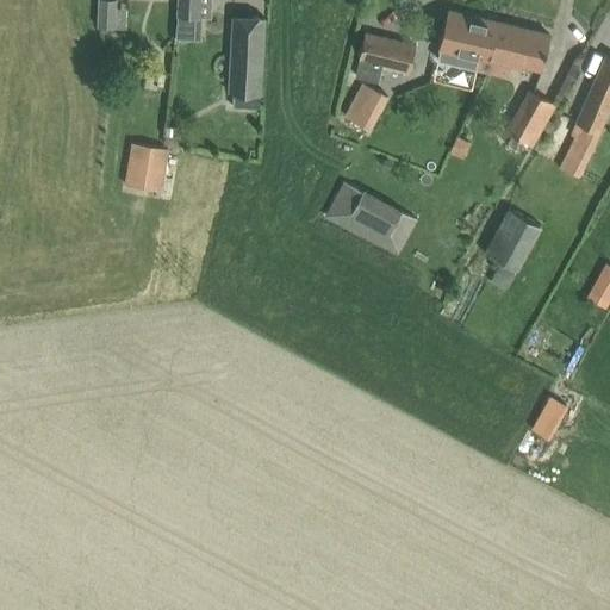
[(99,0),(98,26),(114,27),(116,0),(99,0)]
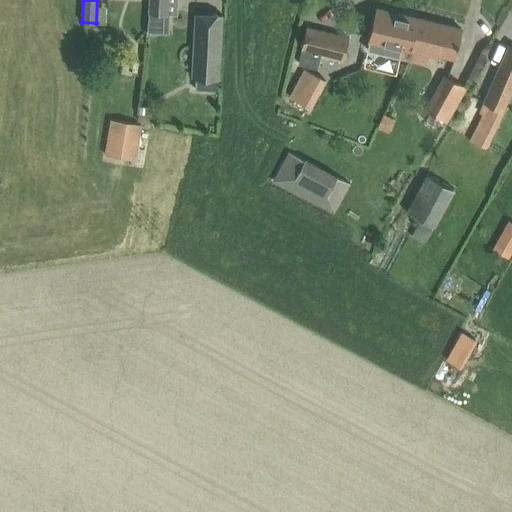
[(149,0),(149,13),(162,13),(162,0),(149,0)]
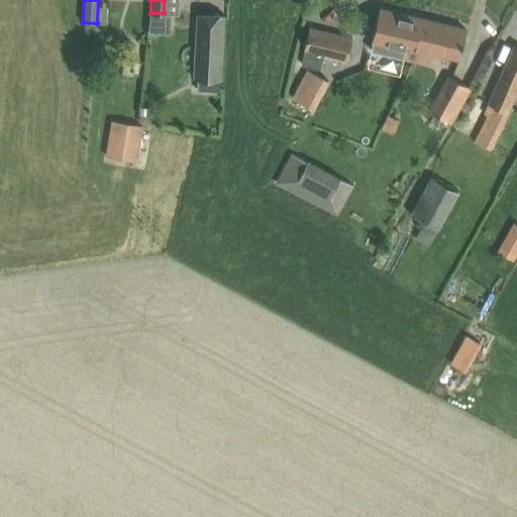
[(415,46),(422,18),(380,9),(371,50),(413,61),(416,46),(415,46)]
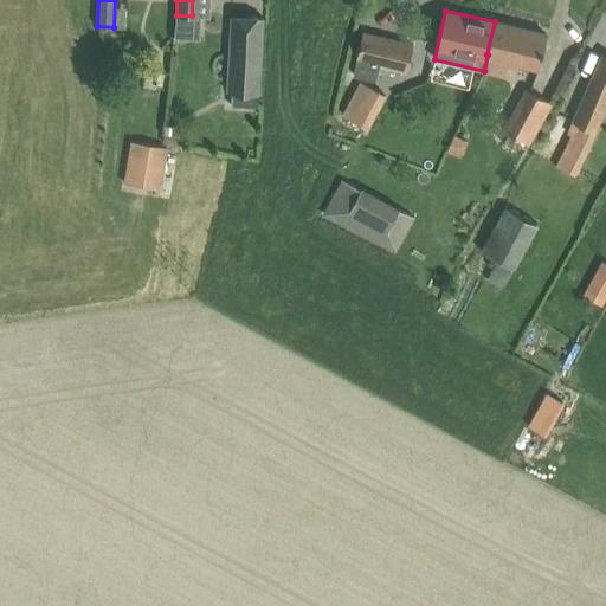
[(257,108),(258,94),(263,17),(232,14),(227,91),(230,91),(230,107),(257,108)]
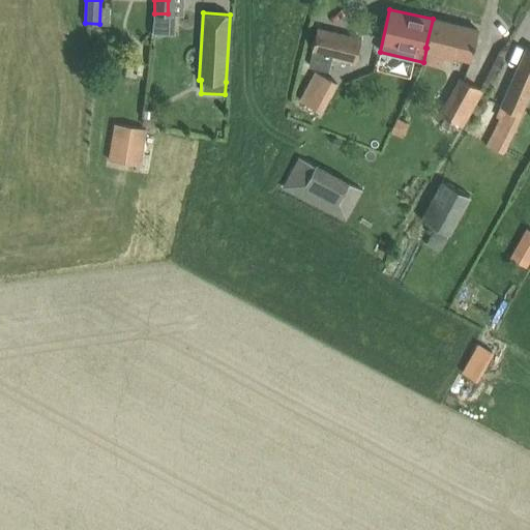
[(427,48),(423,62),(440,65),(443,53),(471,59),(478,30),(433,19),(425,48),(427,48)]
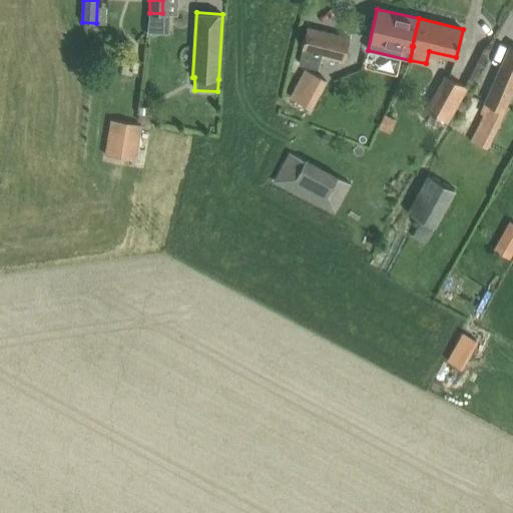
[(302,48),(299,62),(318,67),(321,53),(345,59),(345,57),(350,38),(307,27),(302,48)]
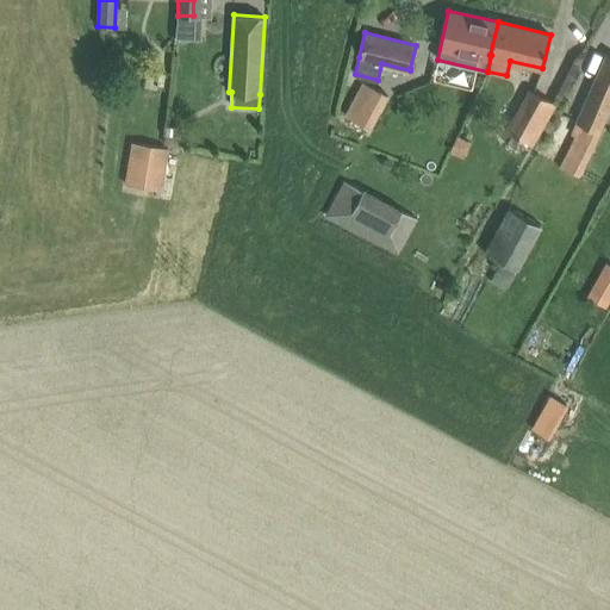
[(580,175),(609,107),(609,55),(607,54),(571,134),(574,135),(554,181),(571,188),(577,174),(580,175)]
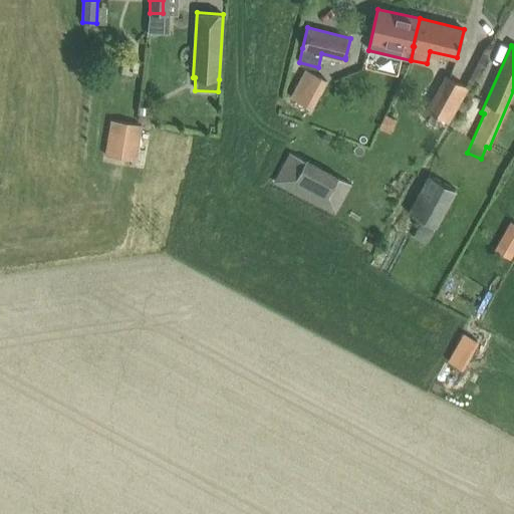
[(326,79),(306,69),(291,97),(311,107),(326,79)]
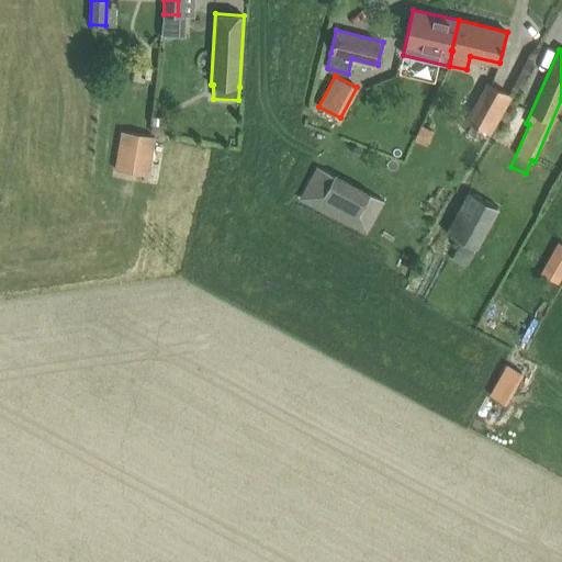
[(465,120),(485,131),(506,92),(487,81),(465,120)]
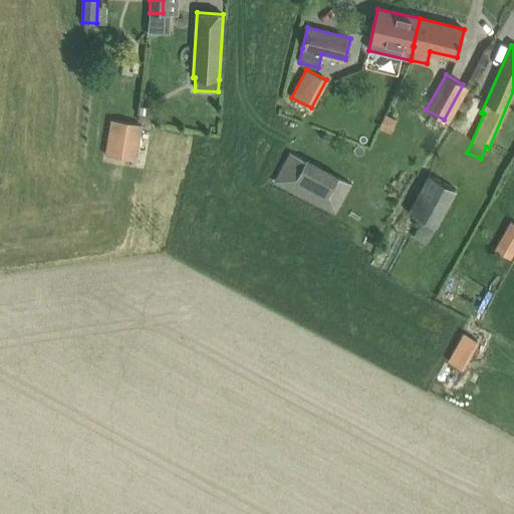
[(391,134),(398,119),(384,113),(378,127),(391,134)]
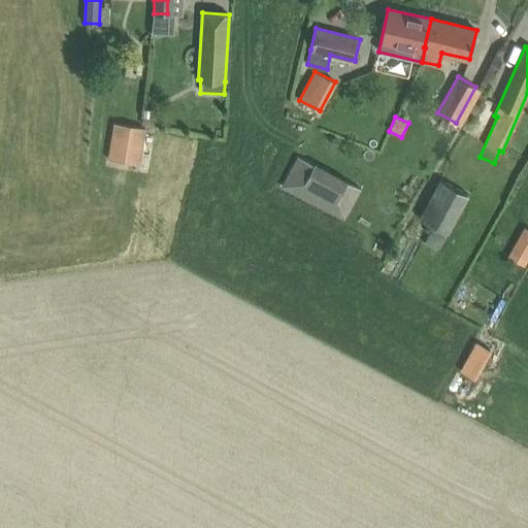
[(147,129),(113,123),(107,159),(140,165),(147,129)]
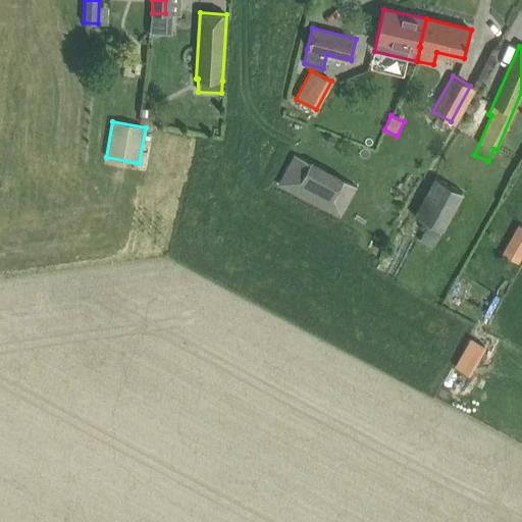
[(356,187),(295,155),(279,185),(341,216),(356,187)]
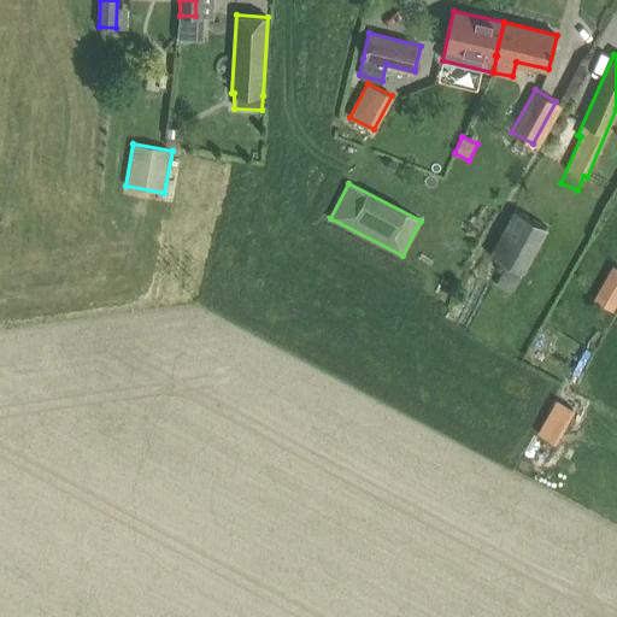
[(534,221),(542,205),(530,198),(522,213),(513,210),(489,254),(523,272),(547,228),(534,221)]
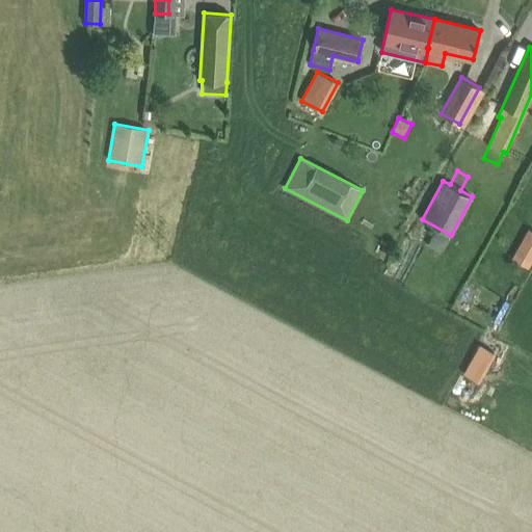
[(531,261),(531,258),(531,230),(528,229),(514,251),(531,261)]
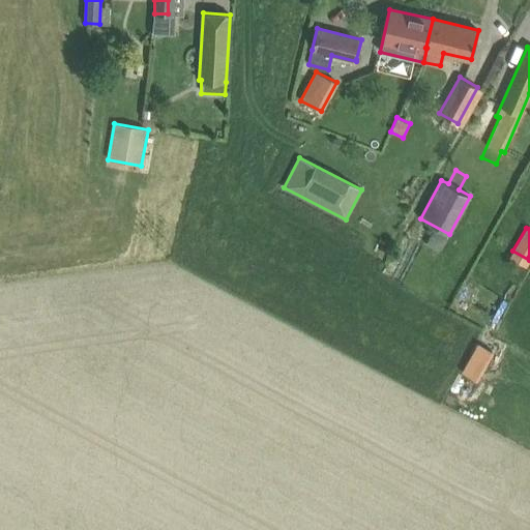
[(482,361),(480,360),(490,344),(480,339),(465,366),(476,373),(482,361)]
